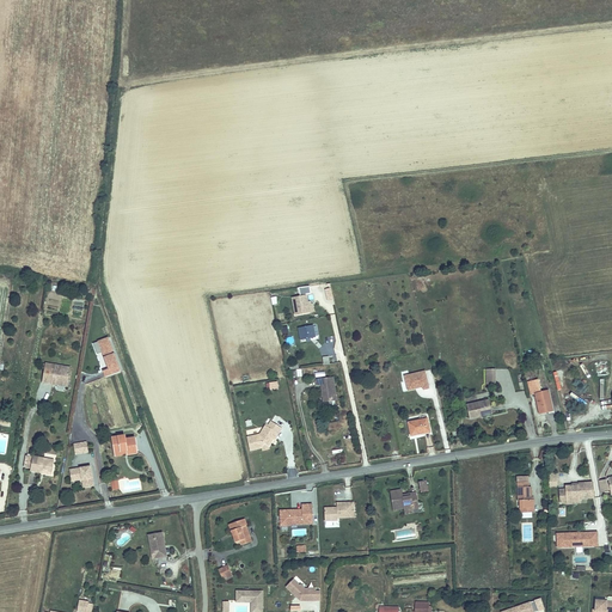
[(299,288),(300,297),(306,295),(305,294),(311,294),(310,287),(299,288)]
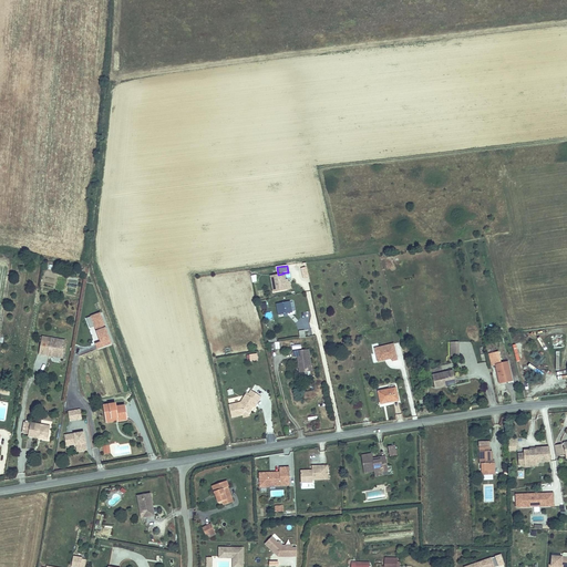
[(287,289),(284,274),(278,275),(270,277),(274,292),(287,289)]
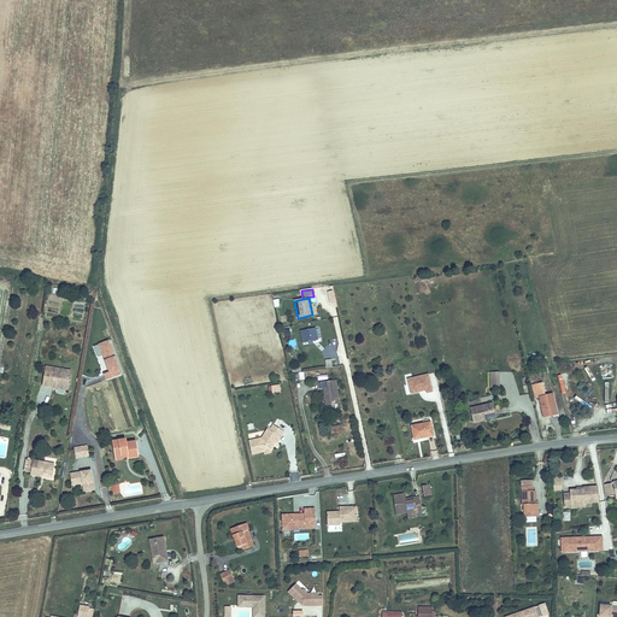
[(319,340),(317,329),(304,331),(306,344),(311,342),(316,341),(319,340)]
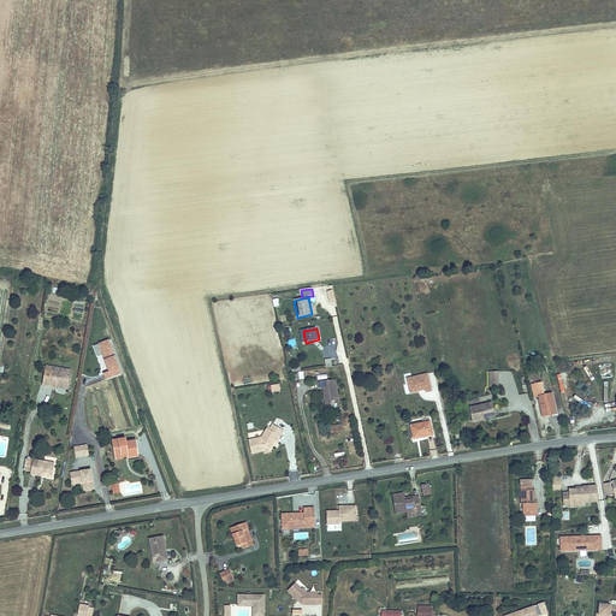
[(123,374),(111,339),(94,345),(106,380),(123,374)]
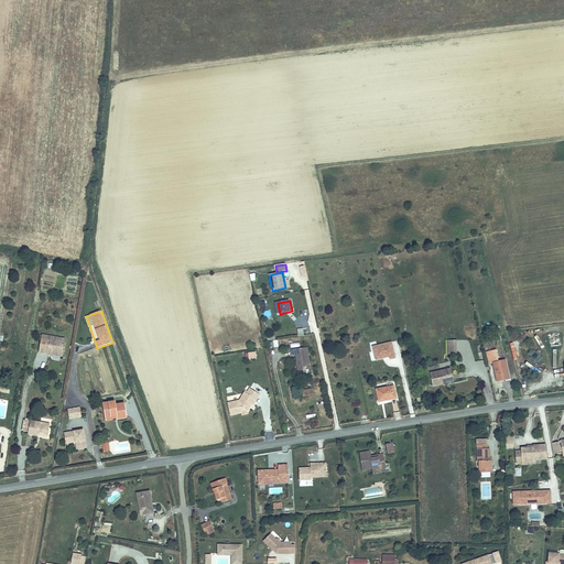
[(60,335),(38,331),(36,335),(33,347),(42,349),(43,345),(56,348),(60,335)]
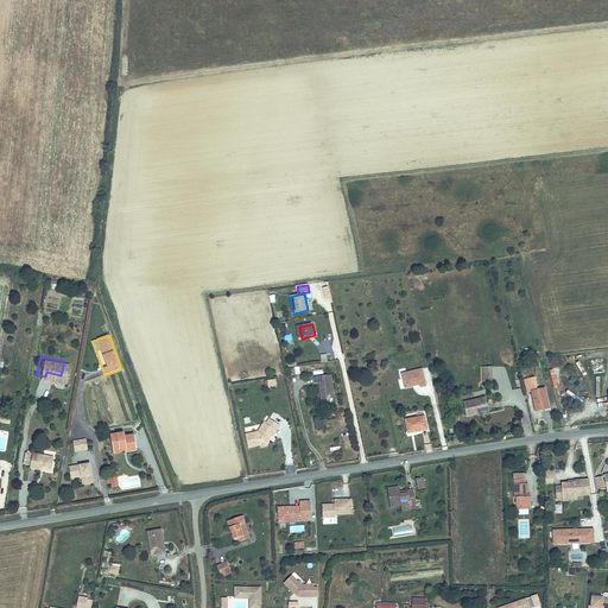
[(400,373),(405,390),(426,385),(422,368),(400,373)]
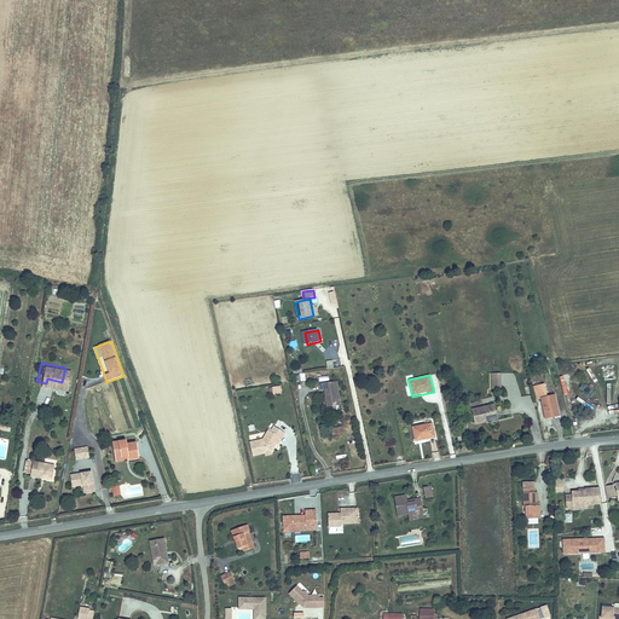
[(342,381),(324,382),(325,391),(329,391),(331,408),(345,405),(342,381)]
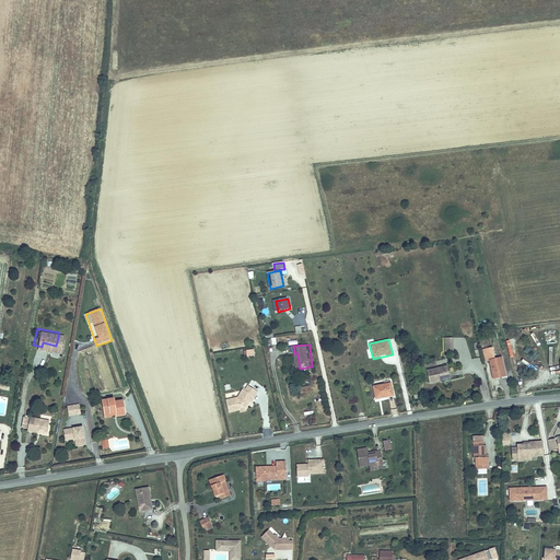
[(494,350),(485,352),(488,364),(491,364),(496,383),(504,381),(504,378),(508,377),(503,361),(498,362),(494,350)]
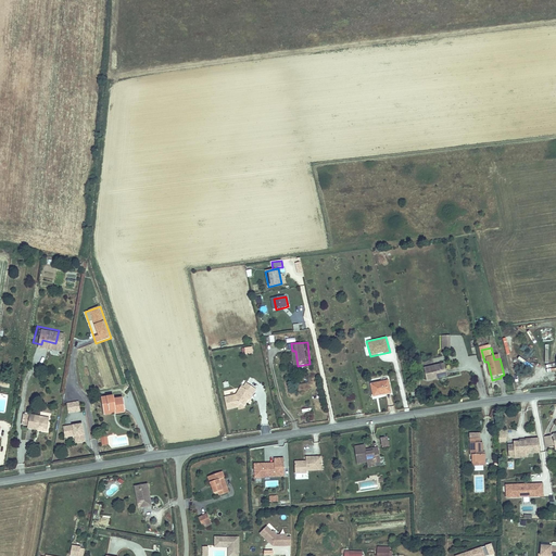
[(431,371),(428,375),(429,383),(449,378),(445,366),(434,368),(434,371),(431,371)]
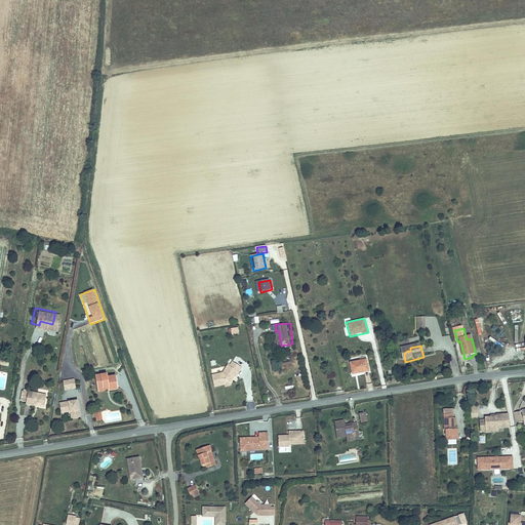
[(359,364),(349,366),(352,378),(362,376),(362,374),(368,372),(365,359),(358,361),(359,364)]
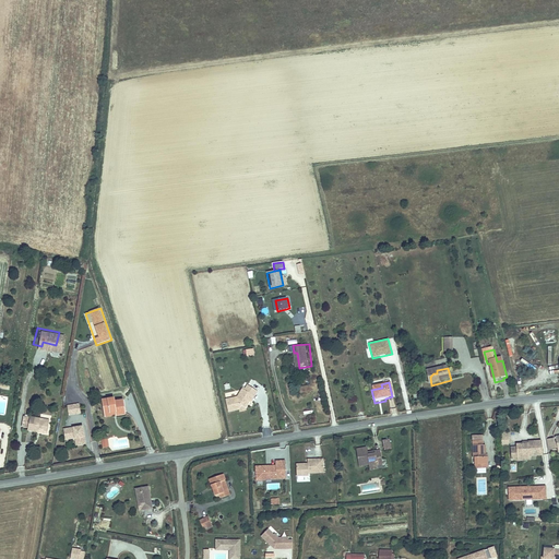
[(250,402),(256,393),(246,388),(244,390),(242,392),(241,391),(237,399),(226,401),(229,413),(239,409),(244,408),(248,402),(250,402)]
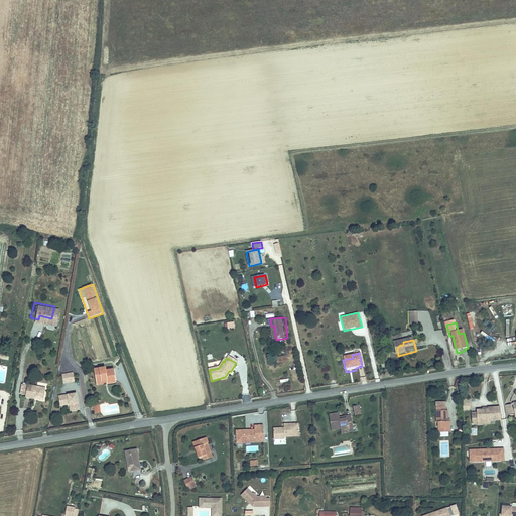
[(93,366),(95,378),(105,377),(106,380),(114,379),(112,366),(104,367),(104,364),(93,366)]
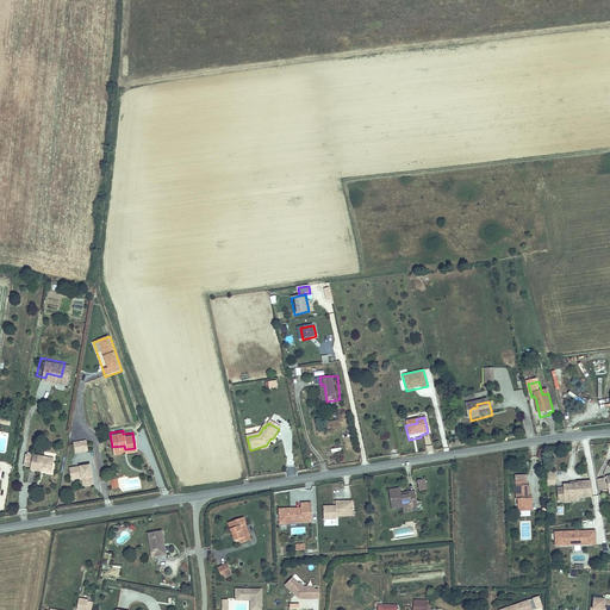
[(74,436),(75,446),(88,444),(87,435),(74,436)]
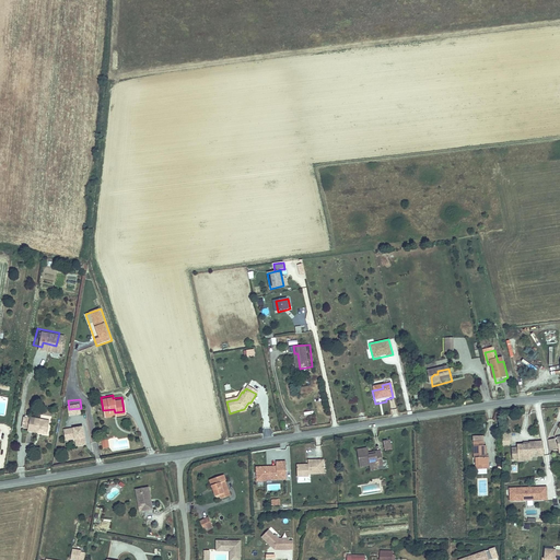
[(49,417),(38,415),(28,413),(26,427),(36,429),(36,427),(47,429),(49,417)]
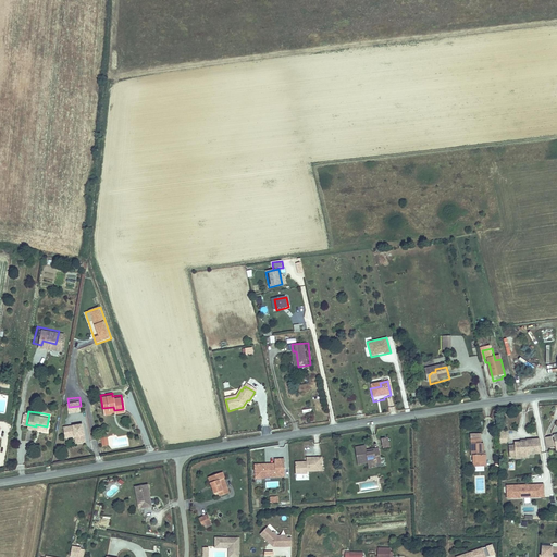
[(82,420),(63,422),(64,431),(74,430),(74,431),(76,431),(77,438),(84,437),(82,420)]
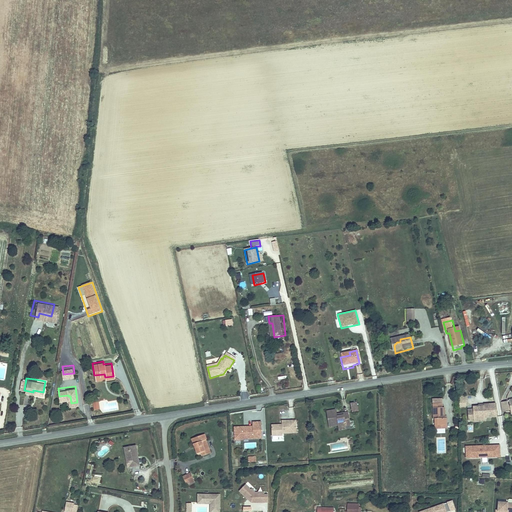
[(437,418),(437,423),(448,423),(448,417),(446,417),(445,405),(444,405),(443,402),(434,403),(435,418),(437,418)]
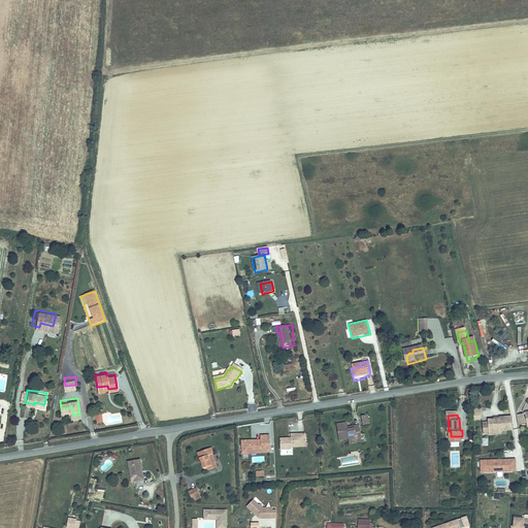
[(485,435),(491,434),(491,430),(499,429),(513,428),(510,416),(500,417),(500,420),(492,421),(488,422),(489,424),(483,424),(485,435)]
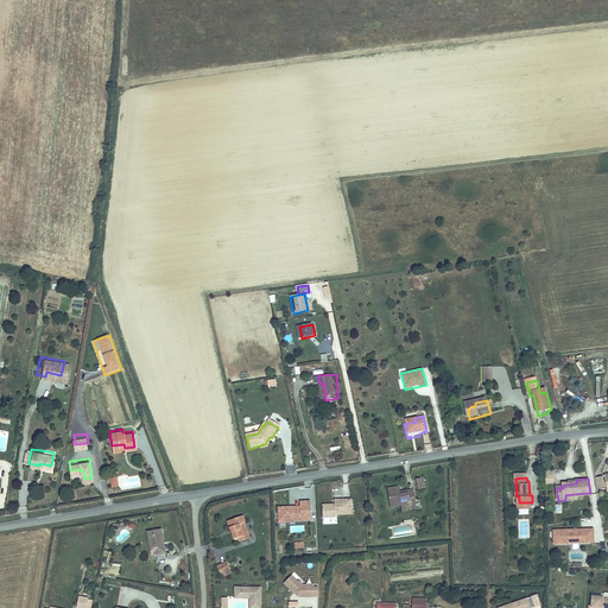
[(401,505),(403,507),(410,506),(417,506),(415,489),(404,491),(404,494),(400,494),(399,487),(388,488),(391,507),(401,505)]
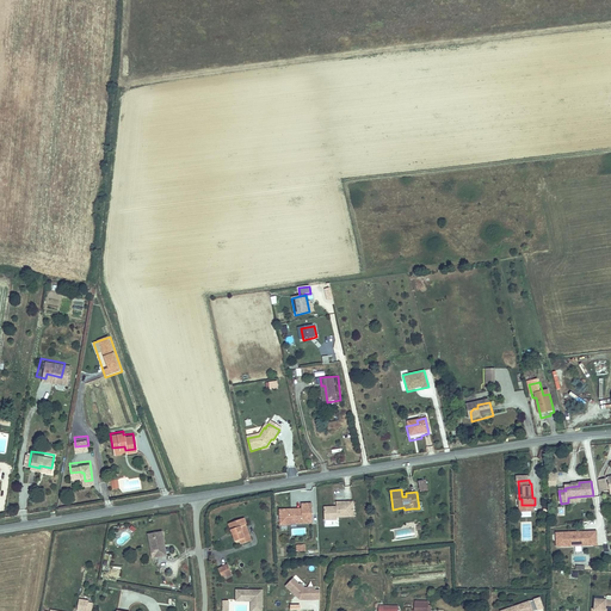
[(355,500),(338,500),(339,505),(327,506),(327,519),(338,518),(338,516),(355,514),(355,500)]
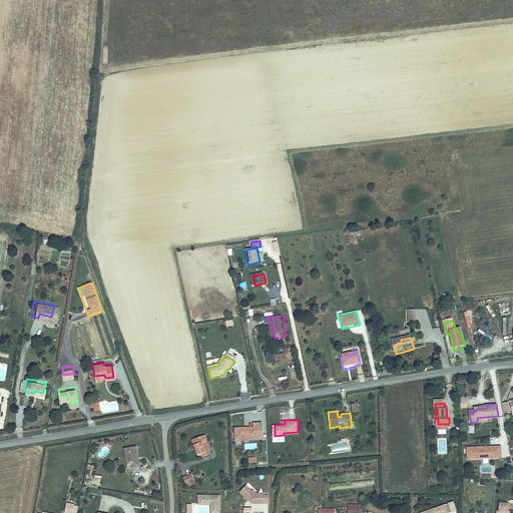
[(260,442),(259,425),(249,426),(250,432),(245,433),(245,430),(231,431),(232,444),(238,444),(238,443),(246,443),(246,438),(250,437),(250,442),(260,442)]
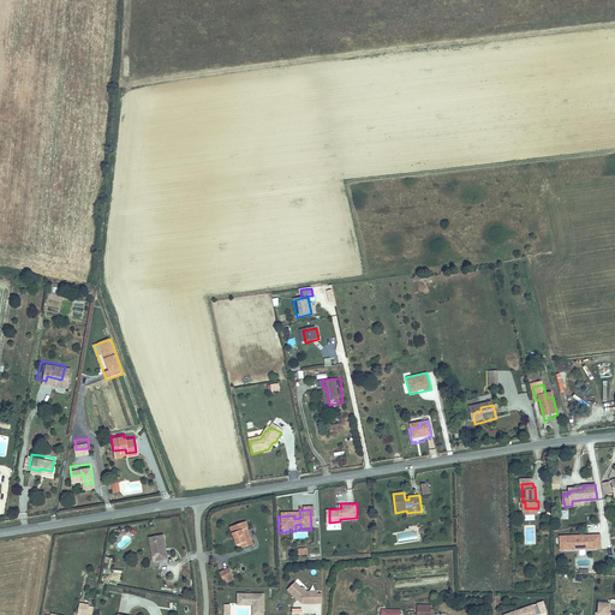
[(243,548),(249,547),(245,538),(249,537),(246,527),(248,527),(245,521),(230,527),(236,545),(242,543),(243,548)]
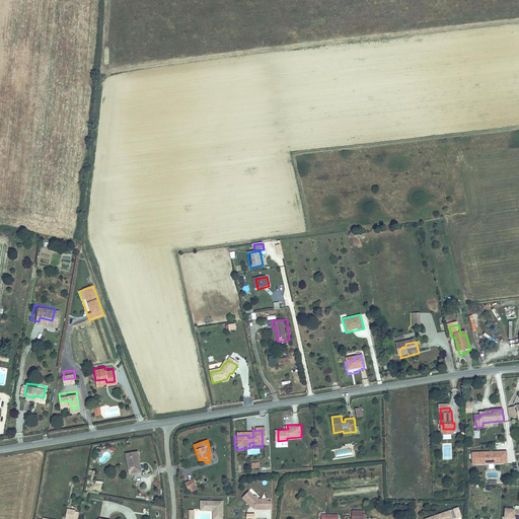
[(124,453),(126,465),(128,465),(130,473),(139,471),(135,451),(124,453)]
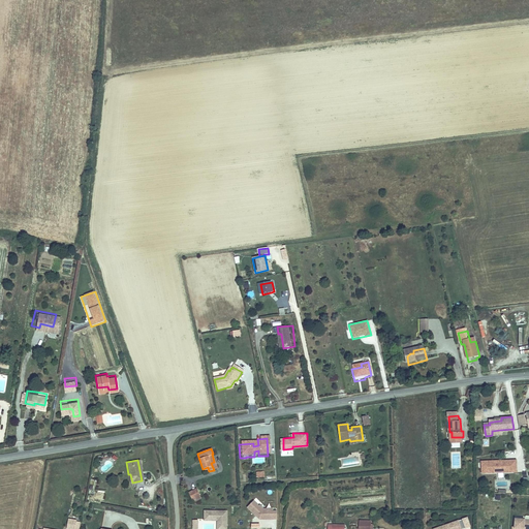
[(505,475),(504,464),(475,465),(475,476),(505,475)]
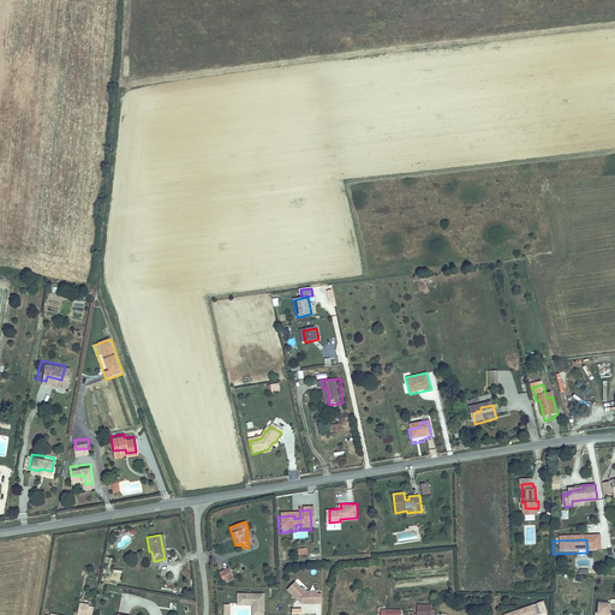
[(220,572),(226,580),(233,575),(228,567),(220,572)]
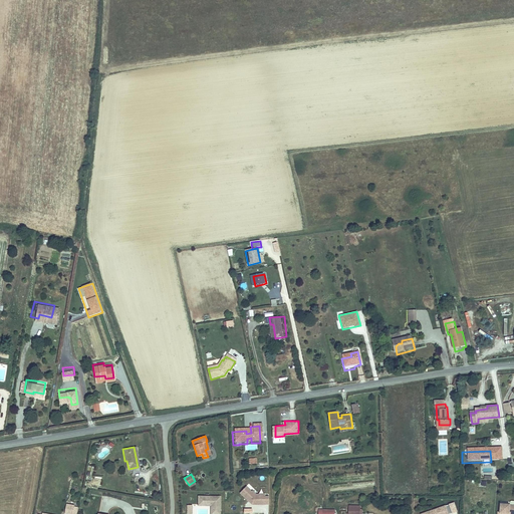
[(266,507),(265,500),(262,500),(262,497),(253,497),(249,494),(248,495),(243,490),(237,496),(246,504),(246,503),(248,505),(248,507),(249,508),(266,507)]
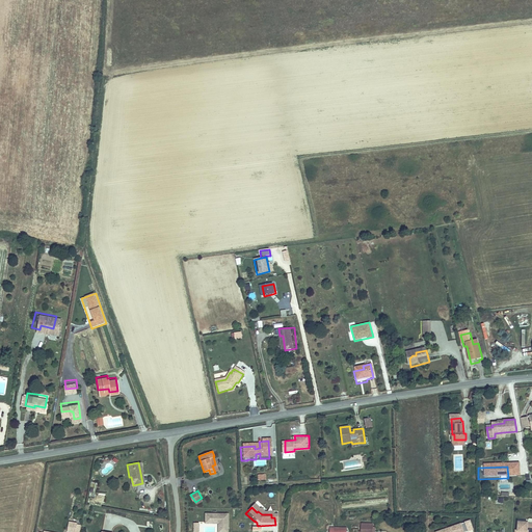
[(227,531),(228,514),(209,513),(209,522),(216,522),(219,525),(218,531),(227,531)]
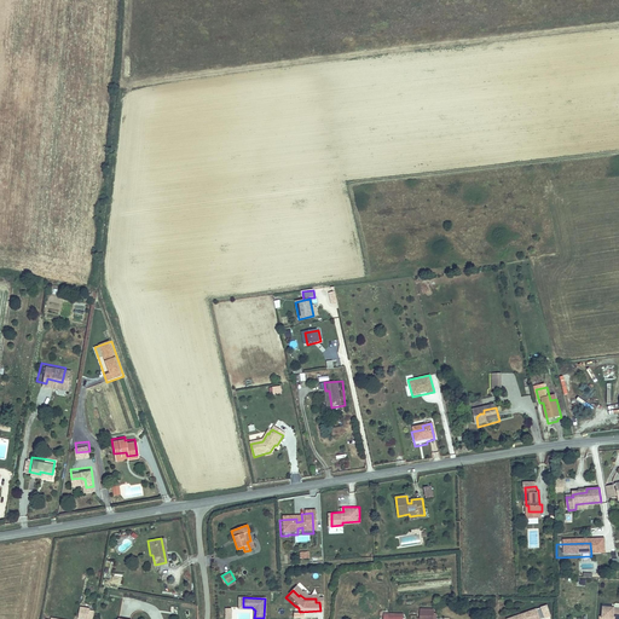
[(79,608),(76,618),(79,618),(86,618),(88,609),(79,608)]
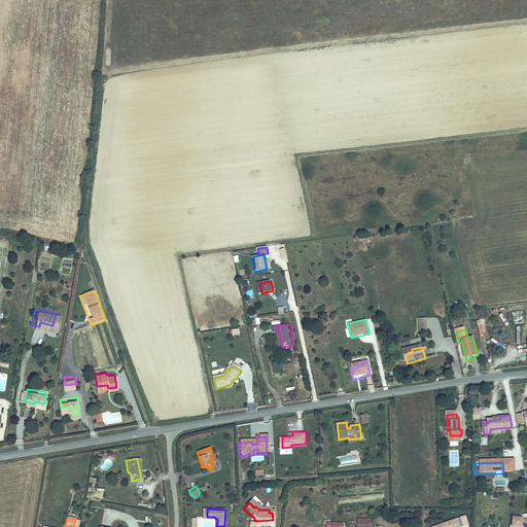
[(357,518),(356,526),(369,526),(370,518),(357,518)]
